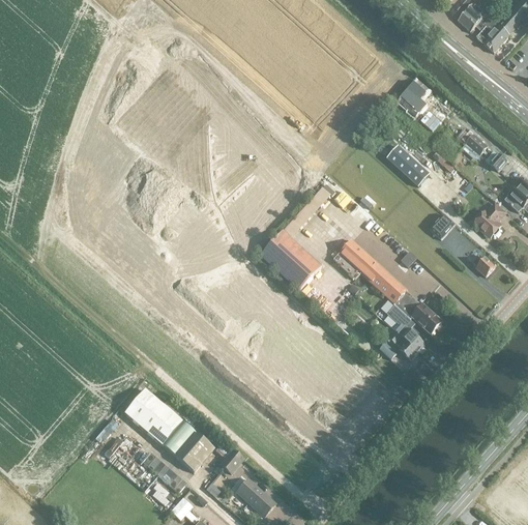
[(493,20),(488,15),(480,23),(484,26),(475,35),(492,50),(527,9),(527,0),(518,0),(492,30),(488,26),(493,20)]
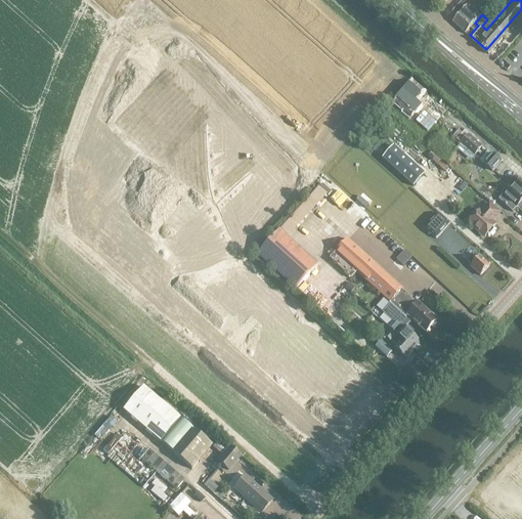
[(461,7),(450,18),(463,30),(472,19),(475,23),(482,14),(477,9),(473,14),(467,9),(465,10),(461,7)]
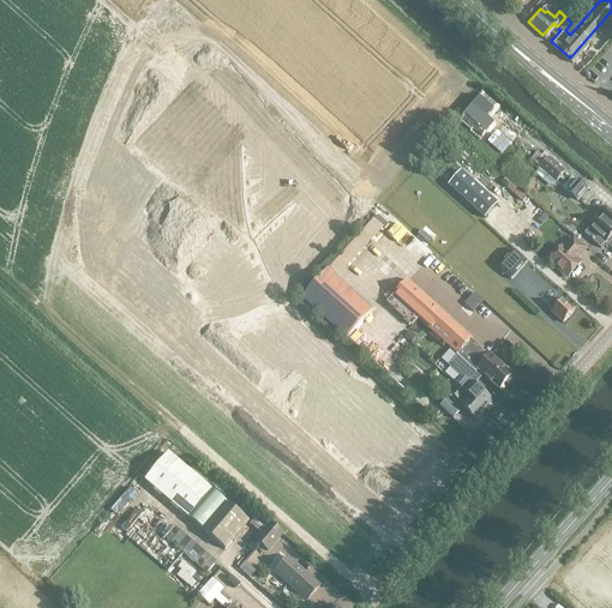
[(484,89),(462,114),(480,131),(492,119),(485,112),(496,100),(484,89)]
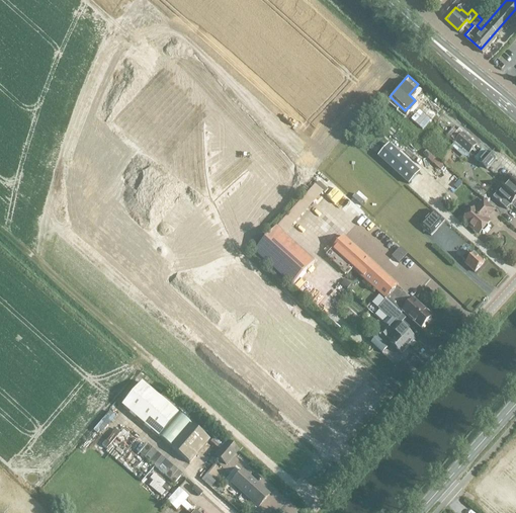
[(418,104),(410,113),(421,123),(429,115),(418,104)]
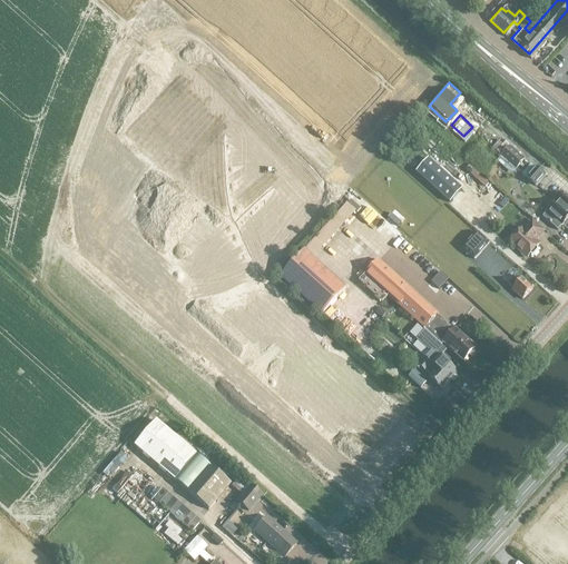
[(508,141),(499,151),(513,164),(522,155),(508,141)]
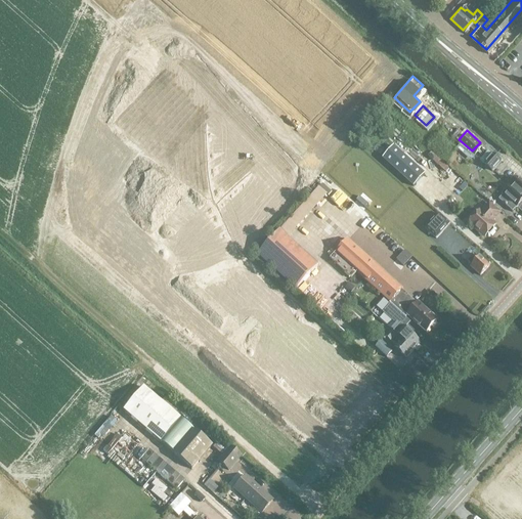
[(381,155),(411,182),(423,170),(392,142),(381,155)]
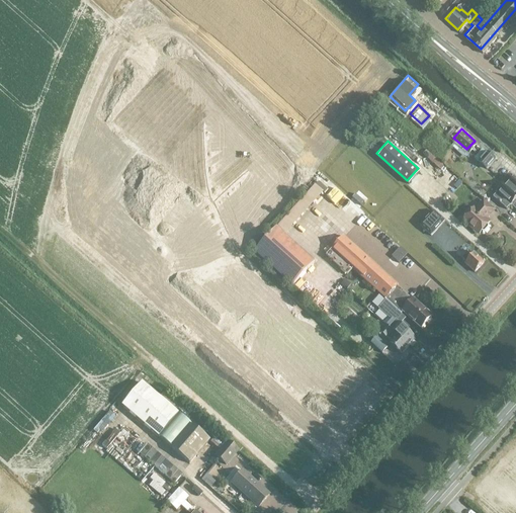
[(477,158),(485,166),(494,155),(486,148),(477,158)]
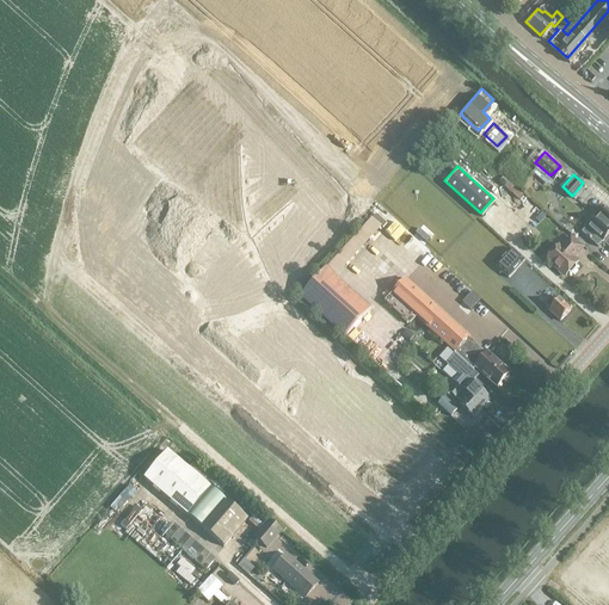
[(509,177),(504,181),(518,195),(523,190),(509,177)]
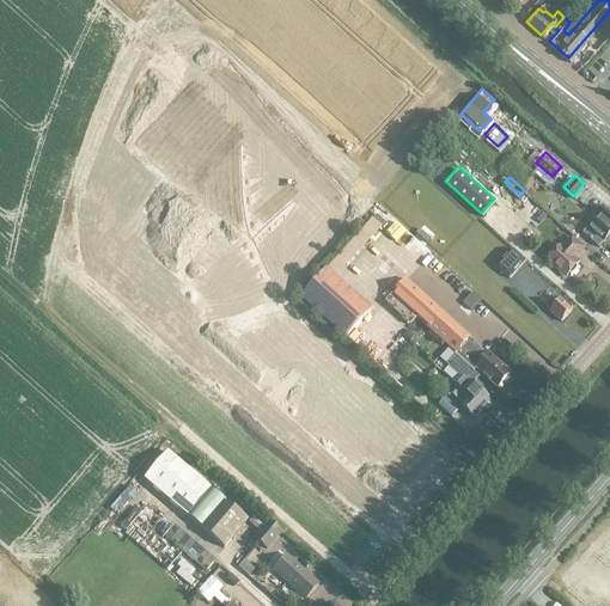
[(609,207),(603,201),(595,210),(598,214),(609,225),(609,207)]
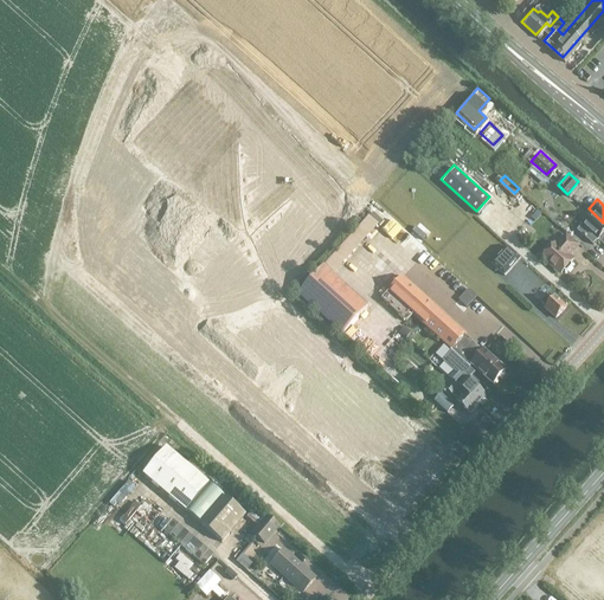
[(603,223),(592,212),(589,208),(578,220),(579,220),(576,225),(591,239),(596,234),(603,242),(603,223)]
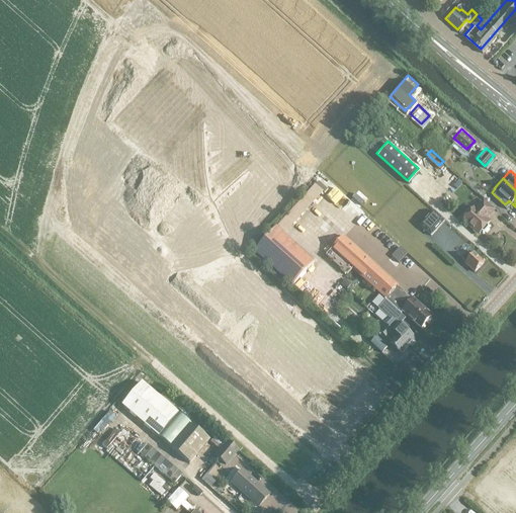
[(330,191),(324,198),(333,205),(339,198),(330,191)]
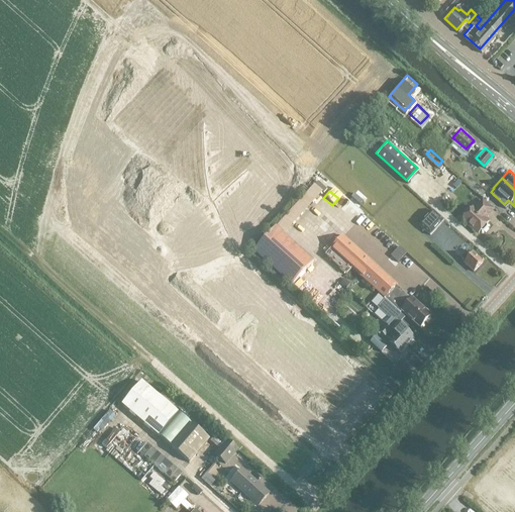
[(481,197),(474,206),(471,204),(460,215),(462,217),(464,218),(466,221),(468,221),(477,229),(479,227),(480,227),(482,227),(486,223),(486,221),(485,220),(487,218),(483,214),(491,206),(481,197)]
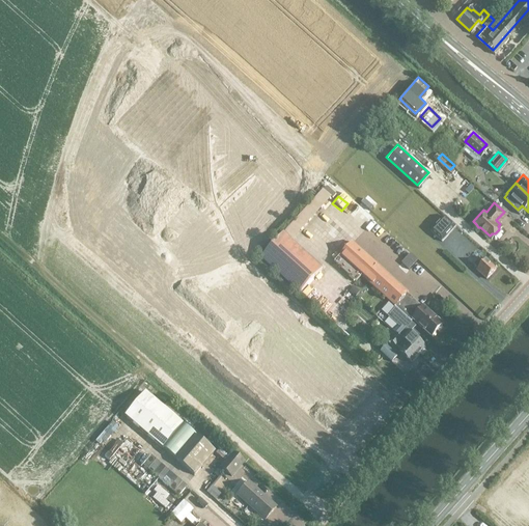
[(429,227),(440,238),(454,222),(443,213),(429,227)]
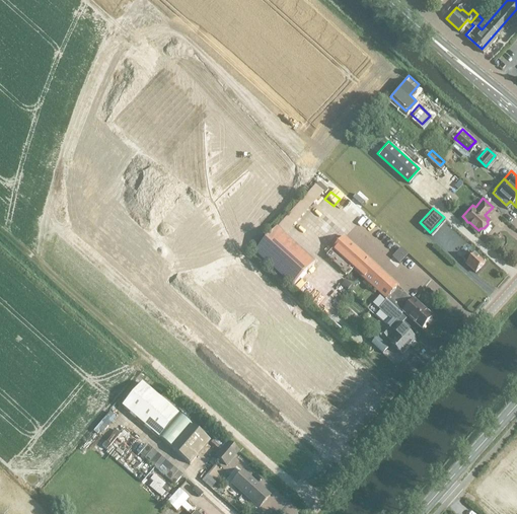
[(292,283),(314,259),(277,224),(254,248),(292,283)]
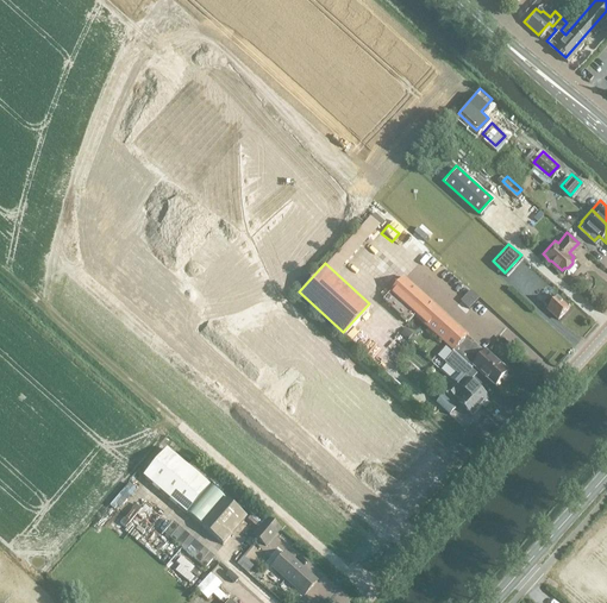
[(519,283),(524,278),(515,271),(518,269),(513,265),(507,272),(519,283)]
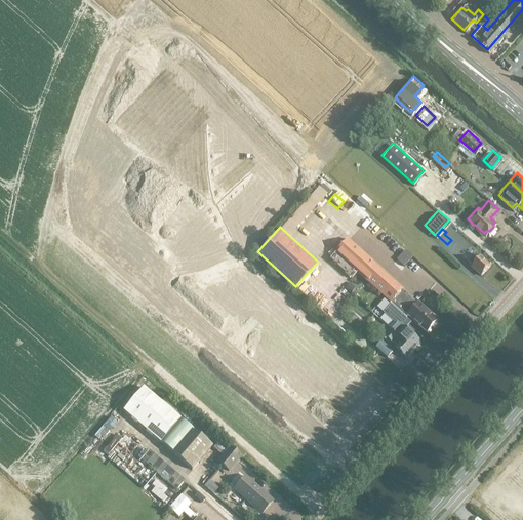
[(452,237),(461,245),(466,249),(475,240),(465,231),(464,232),(459,229),(452,237)]
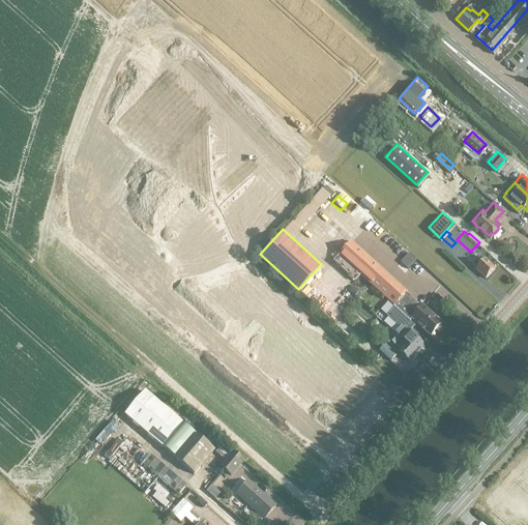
[(419,304),(404,291),(406,289),(350,238),(338,252),(393,302),(392,304),(411,321),(412,320),(409,318),(411,315),(430,332),(440,320),(421,302),(419,304)]
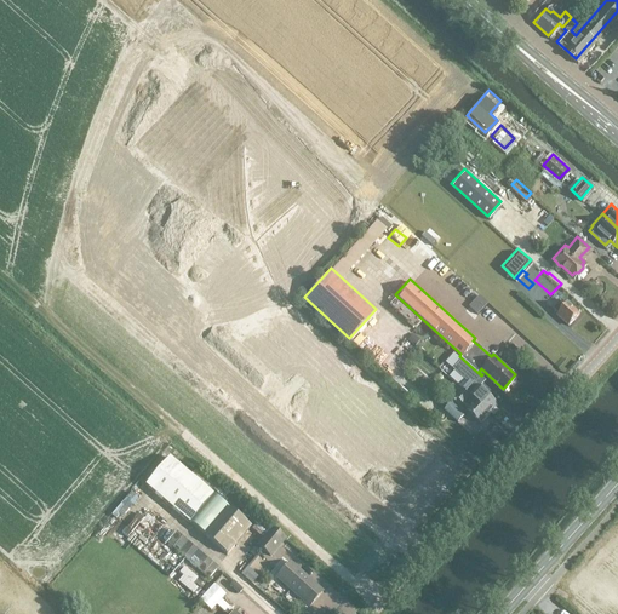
[(478,290),(468,300),(476,309),(487,298),(478,290)]
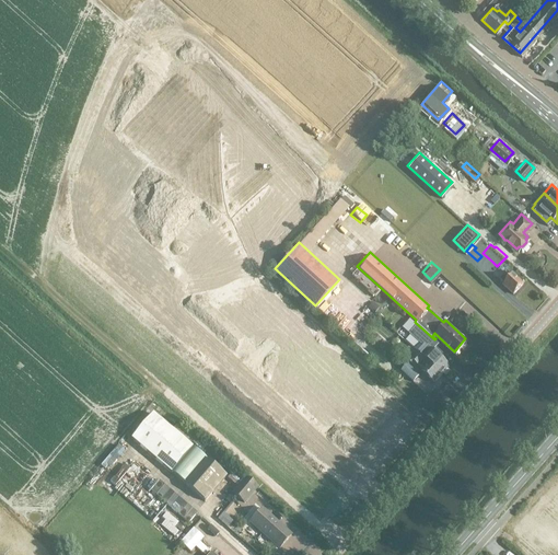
[(512,290),(521,279),(511,270),(510,272),(504,267),(498,275),(502,279),(501,280),(512,290)]
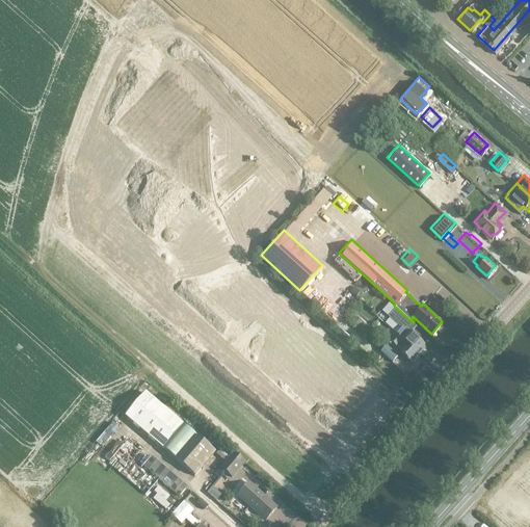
[(415,332),(408,326),(413,322),(394,306),(387,313),(401,325),(395,332),(418,351),(424,344),(414,334),(415,332)]
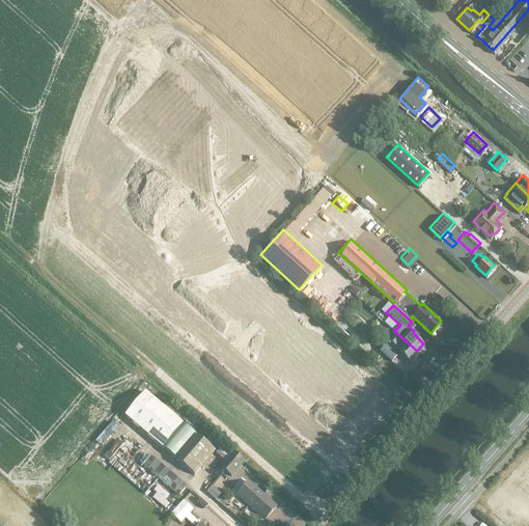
[(417,351),(394,331),(393,332),(385,325),(379,332),(388,339),(389,337),(399,347),(398,349),(410,359),(417,351)]
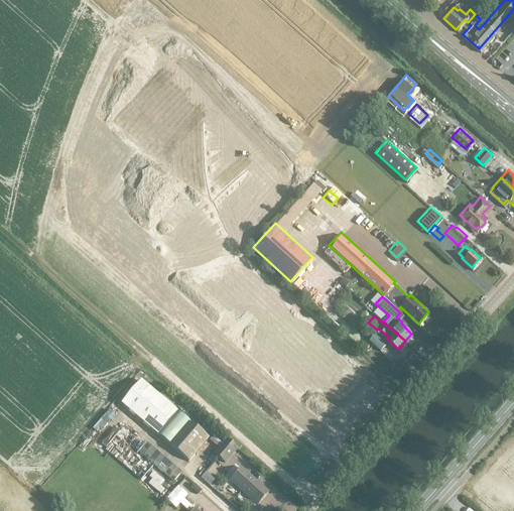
[(368,338),(379,348),(385,341),(374,331),(368,338)]
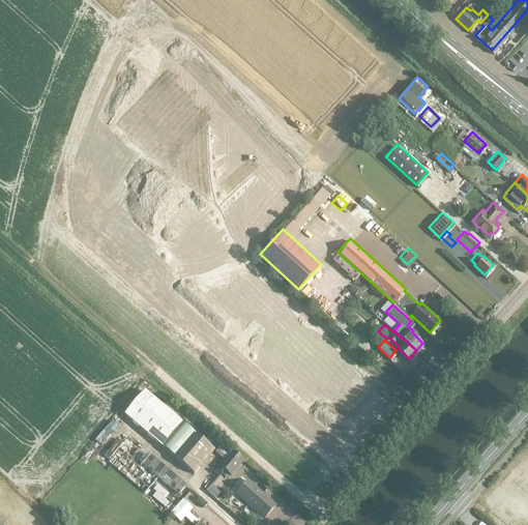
[(123,410),(160,442),(181,418),(143,386),(123,410)]
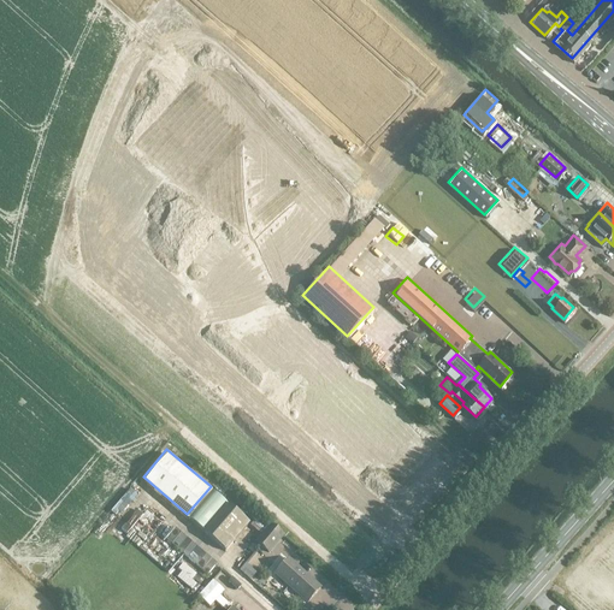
[(223,546),(248,519),(226,501),(201,528),(223,546)]
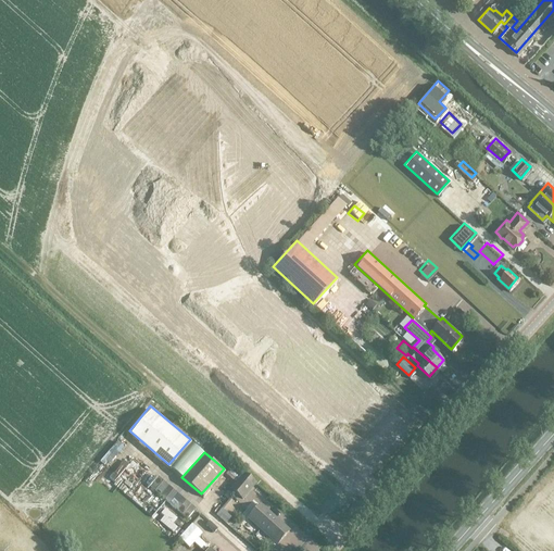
[(241,470),(229,485),(240,495),(253,479),(241,470)]
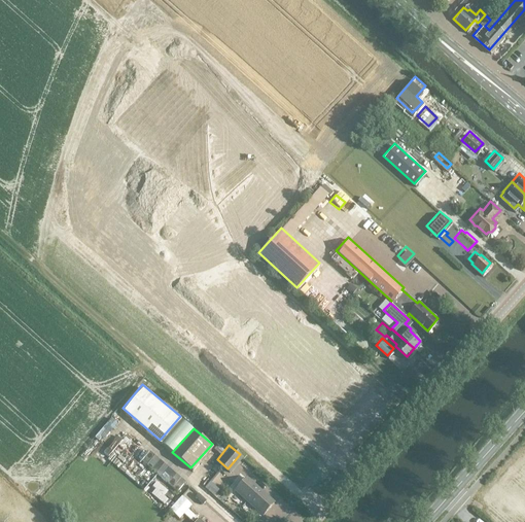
[(220,466),(215,473),(222,479),(228,474),(220,466)]
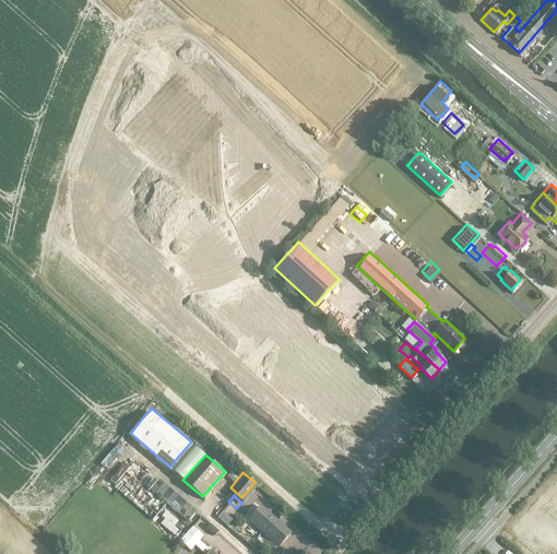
[(276,543),(288,529),(260,504),(247,517),(276,543)]
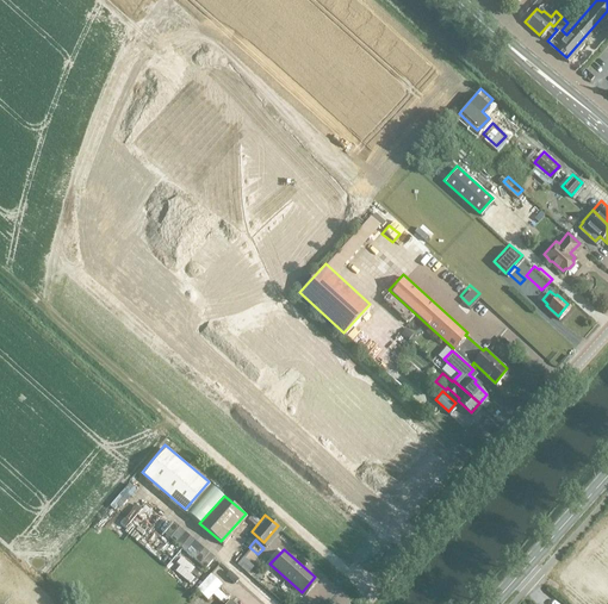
[(178,560),(174,566),(188,578),(193,572),(187,568),(193,561),(179,550),(174,556),(178,560)]
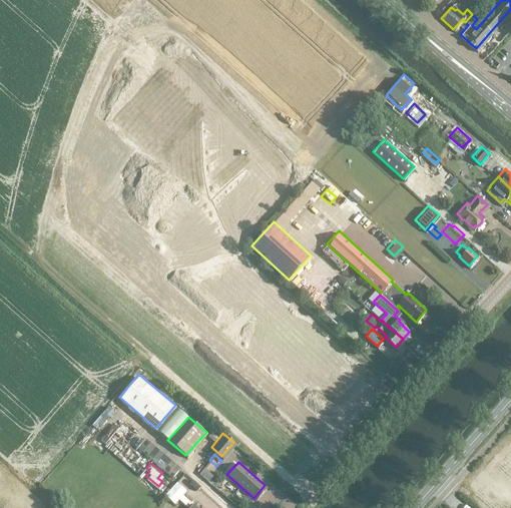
[(206,478),(212,471),(202,463),(197,469),(206,478)]
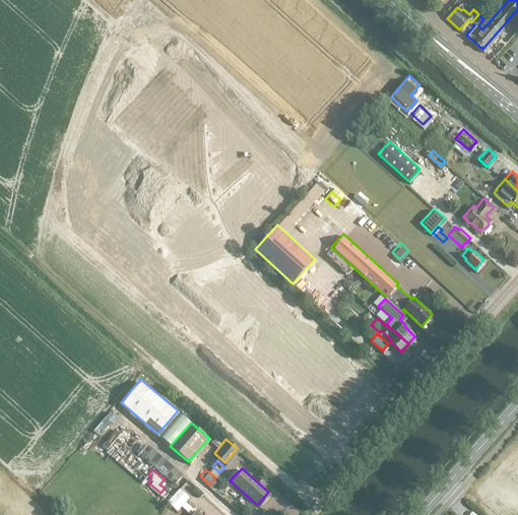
[(175,507),(186,495),(177,487),(166,499),(175,507)]
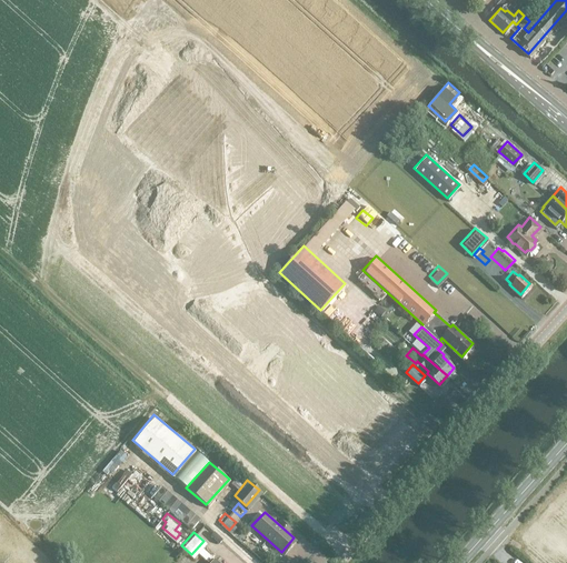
[(206,559),(210,554),(200,545),(197,550),(206,559)]
